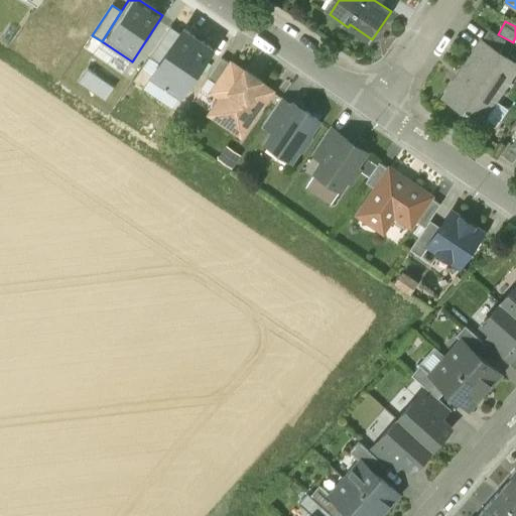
[(149,58),(159,65),(179,33),(170,27),(149,58)]
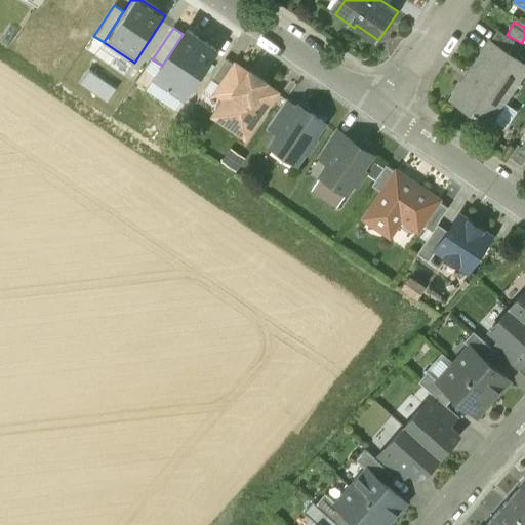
[(185,96),(215,49),(186,30),(183,34),(162,66),(155,76),(185,96)]
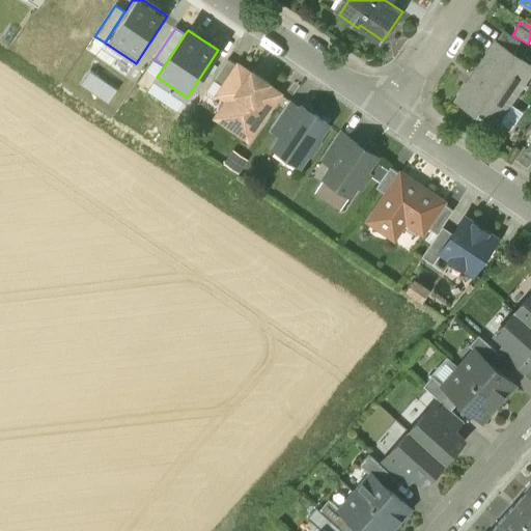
[(502,31),(496,40),(515,53),(522,44),(502,31)]
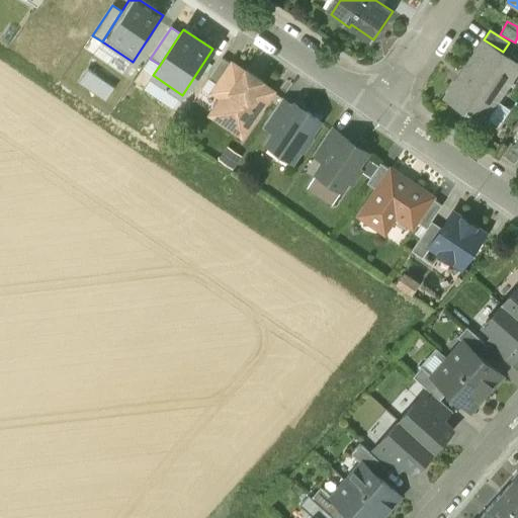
[(484,39),(443,98),(483,124),(515,75),(497,63),(503,52),(484,39)]
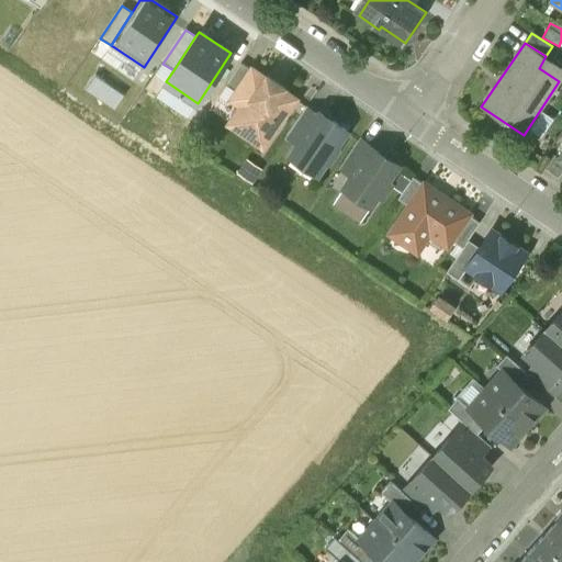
[(561,76),(561,67),(546,56),(539,68),(559,81),(561,76)]
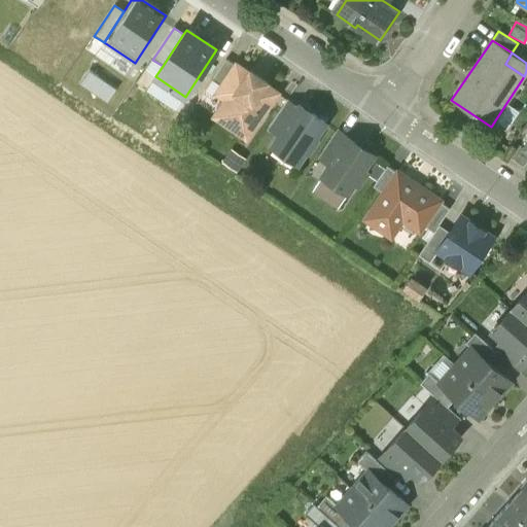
[(225,59),(212,78),(221,85),(236,65),(225,59)]
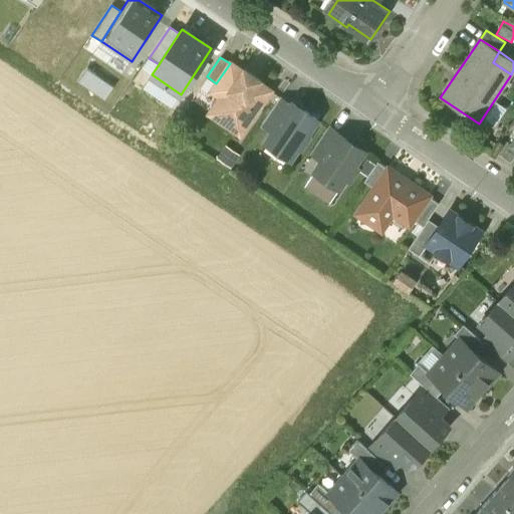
[(242,71),(230,63),(216,83),(212,90),(221,96),(209,113),(240,135),(270,90),(257,81),(259,79),(244,69),(242,71)]
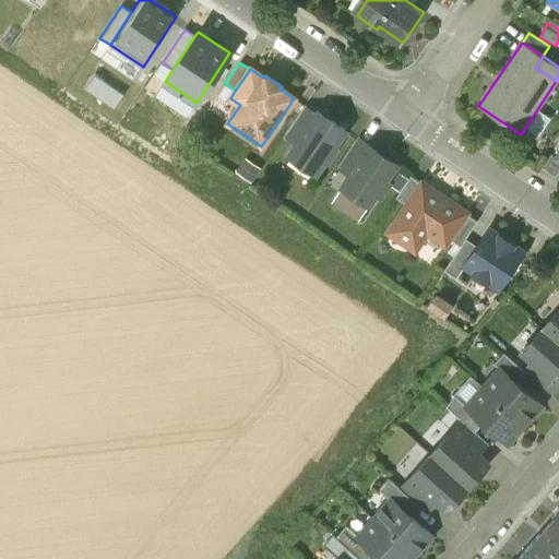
[(305,106),(285,134),(297,143),(317,115),(305,106)]
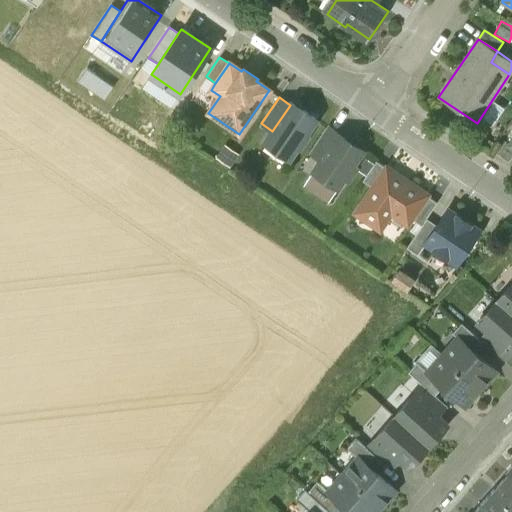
[(272,131),(265,142),(288,158),(296,145),(298,146),(306,135),(304,134),(315,118),(303,110),(301,112),(290,105),(272,131)]
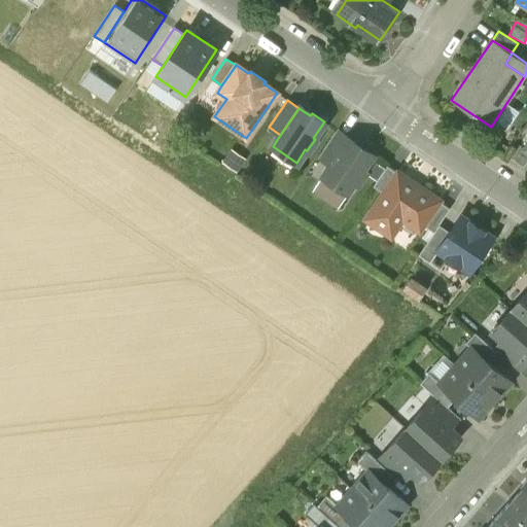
[(336,131),(317,157),(329,166),(348,139),(336,131)]
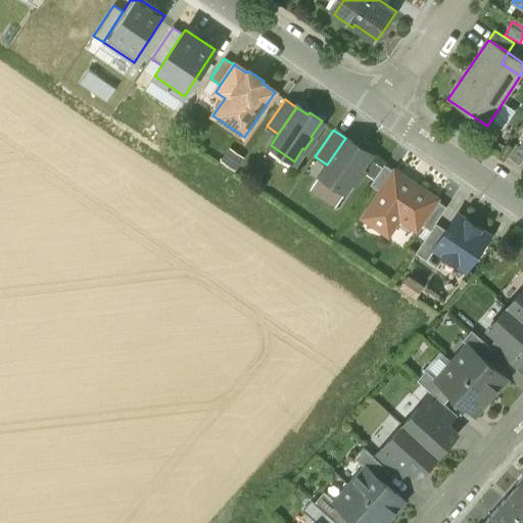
[(327,164),(320,175),(344,191),(351,181),(358,180),(361,175),(360,169),(370,153),(345,137),(345,138),(327,164)]
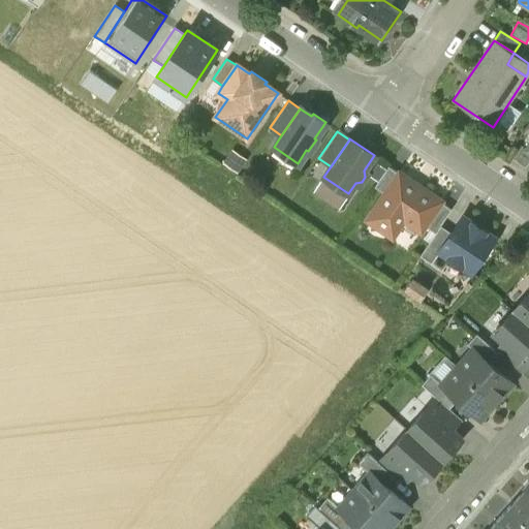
[(389,166),(374,186),(384,193),(398,173),(389,166)]
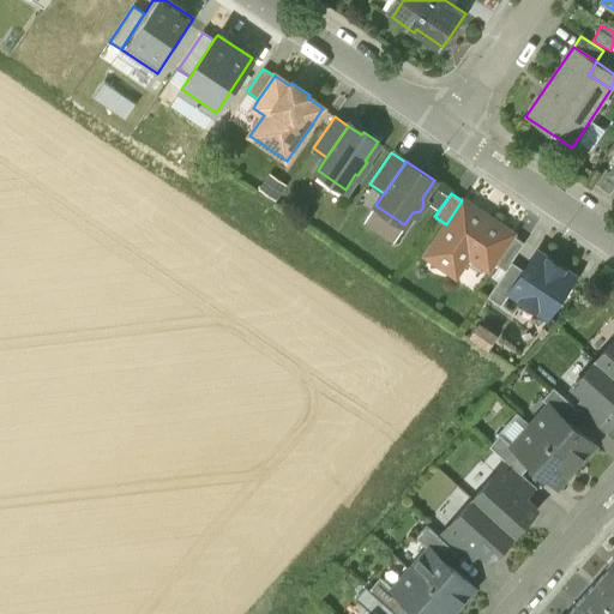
[(512,234),(463,200),(462,200),(446,224),(426,256),(455,276),(469,256),(488,270),(493,263),(512,235),(512,234)]
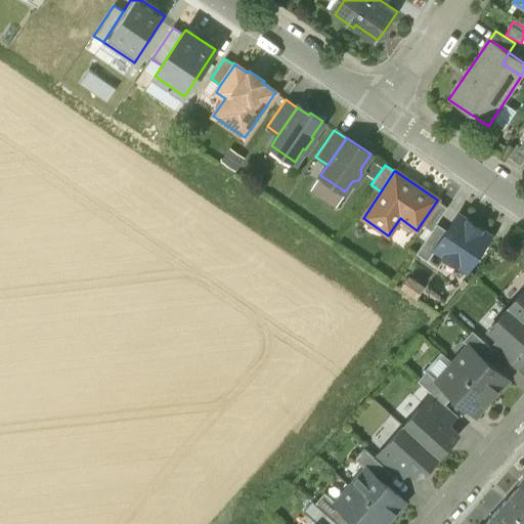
[(437,201),(421,224),(431,231),(436,223),(447,207),(437,201)]
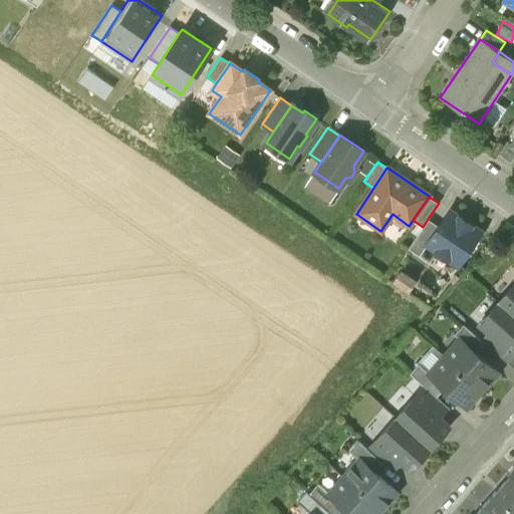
[(438,226),(426,243),(428,244),(436,250),(434,253),(434,255),(444,262),(446,261),(448,258),(458,265),(480,232),(471,225),(459,216),(458,217),(449,210),(438,226)]
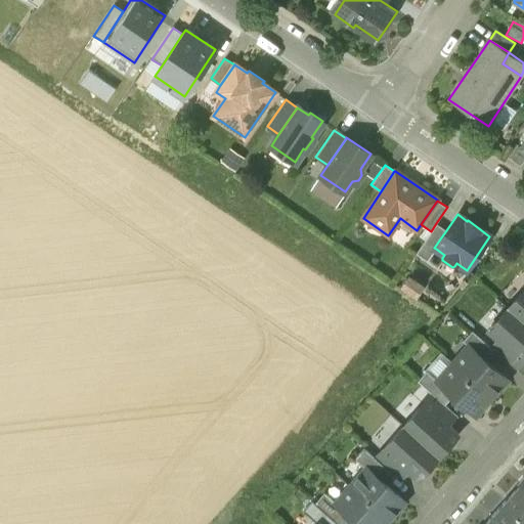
[(431,231),(416,253),(427,261),(436,249),(434,248),(446,230),(436,223),(431,231)]
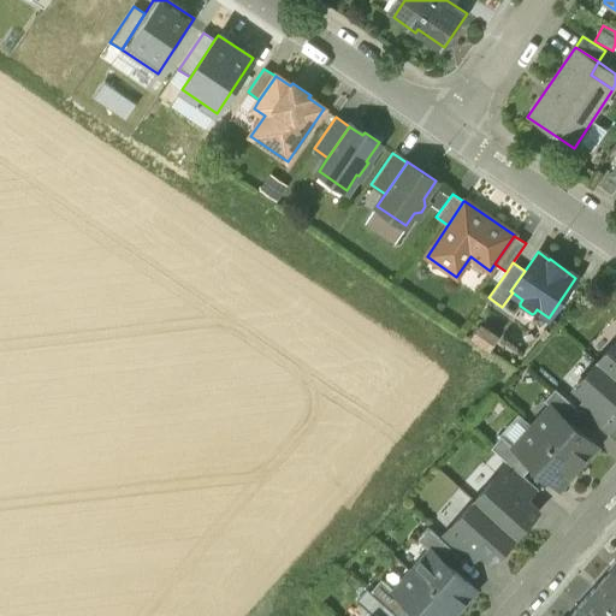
[(615,276),(610,272),(602,284),(608,290),(615,289),(615,276)]
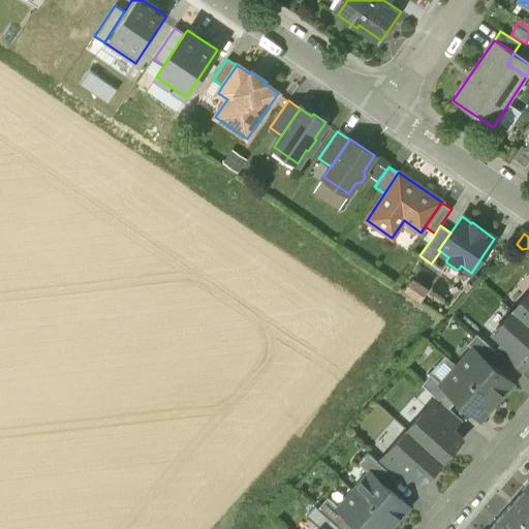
[(528,291),(512,310),(528,324),(528,291)]
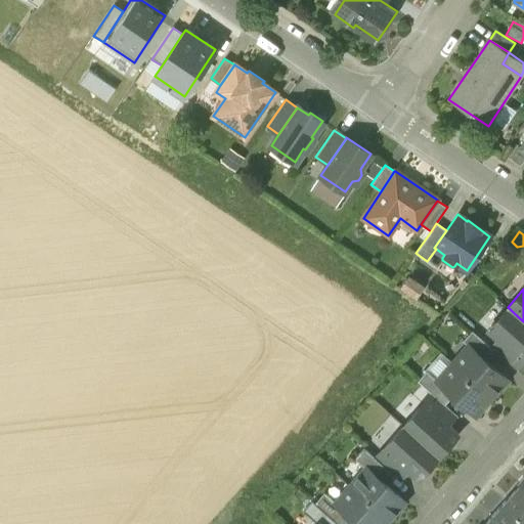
[(523,321),(508,307),(489,329),(498,337),(523,359),(523,358),(523,321)]
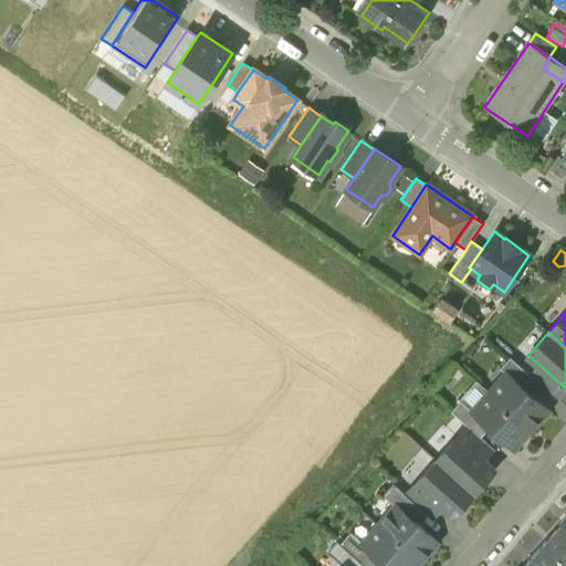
[(530,374),(510,356),(500,368),(506,374),(506,373),(523,387),(528,381),(533,377),(530,374)]
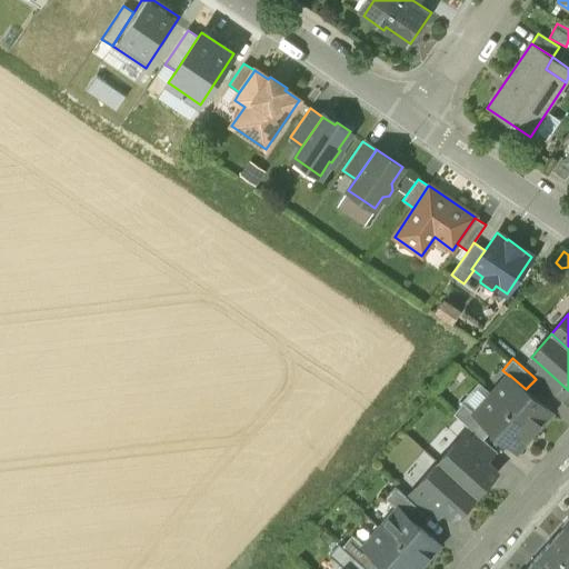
[(568,390),(541,366),(532,376),(536,379),(559,400),(568,390)]
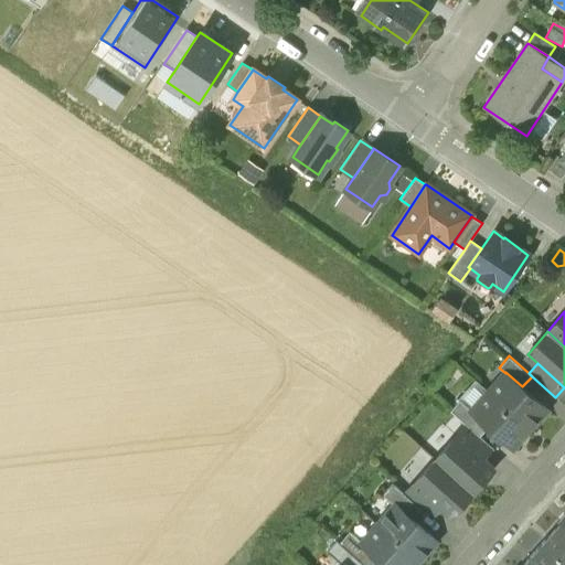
[(522,386),(505,372),(505,373),(489,391),(529,427),(546,408),(522,386)]
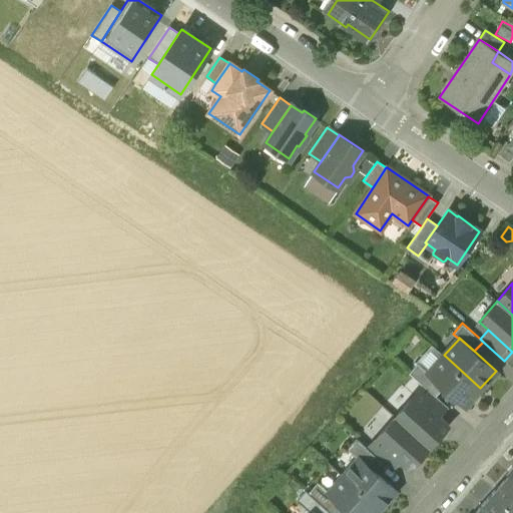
[(480,388),(444,355),(429,372),(428,373),(444,387),(465,406),(480,388)]
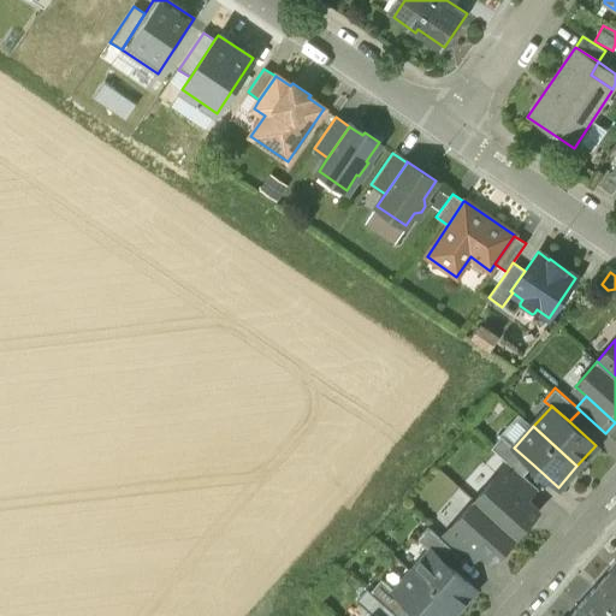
[(515,446),(502,436),(491,448),(508,463),(509,463),(522,475),(533,465),(514,448),(515,446)]
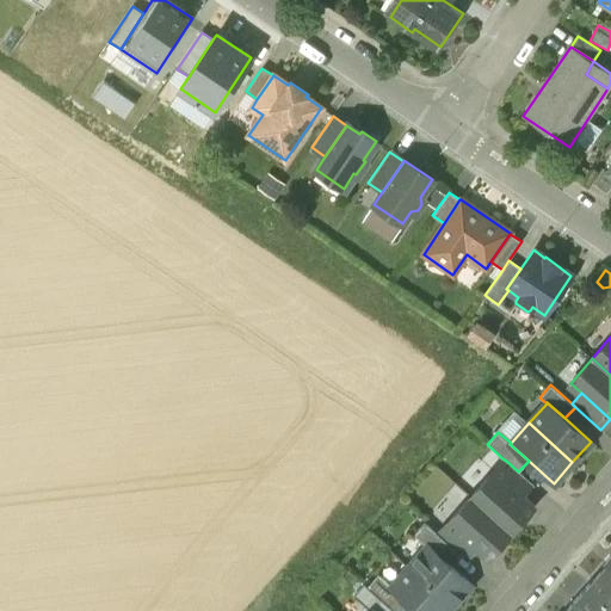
[(518,471),(505,460),(504,460),(493,471),(523,498),(534,485),(518,471)]
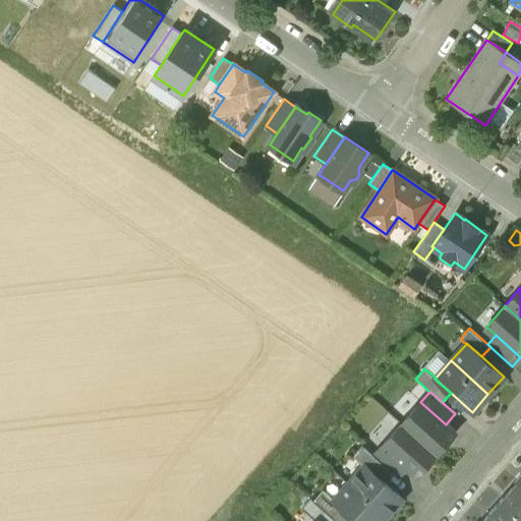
[(420,402),(401,423),(436,453),(454,432),(446,424),(420,402)]
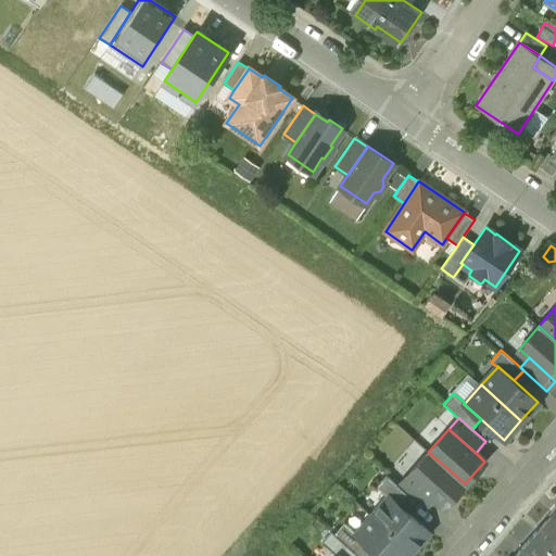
[(428,452),(407,475),(408,475),(434,498),(444,506),(465,483),(428,452)]
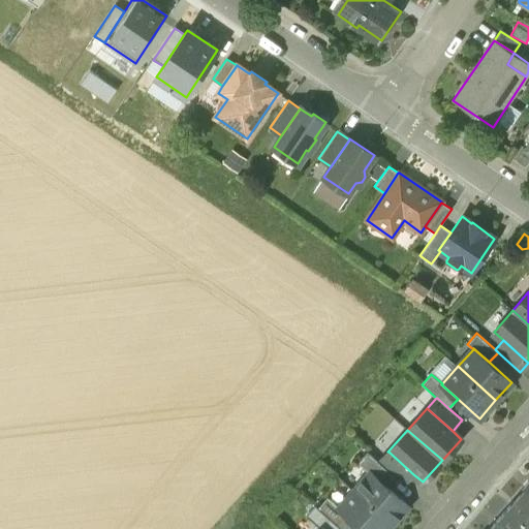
[(379,463),(367,452),(358,463),(369,473),(370,472),(385,486),(395,476),(379,463)]
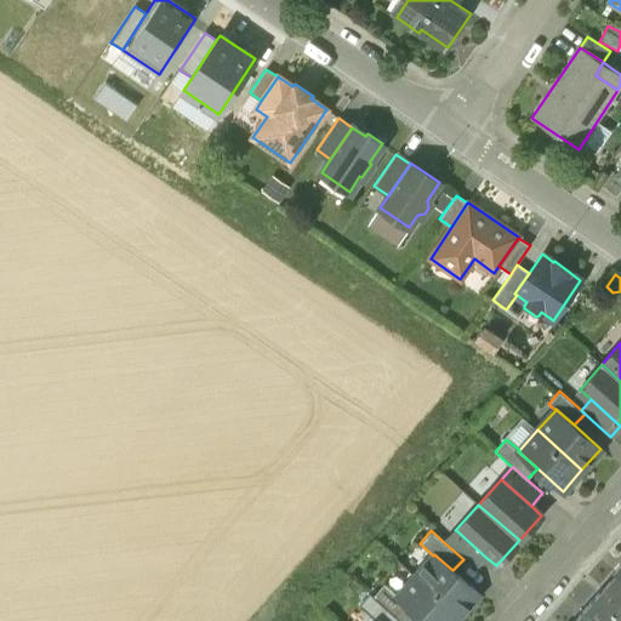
[(485,557),(456,530),(445,543),(463,559),(474,569),(485,557)]
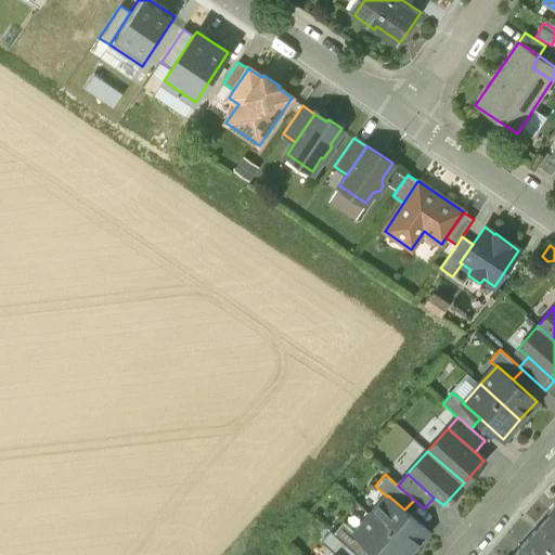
[(404,510),(388,495),(387,497),(372,514),(411,549),(427,530),(404,510)]
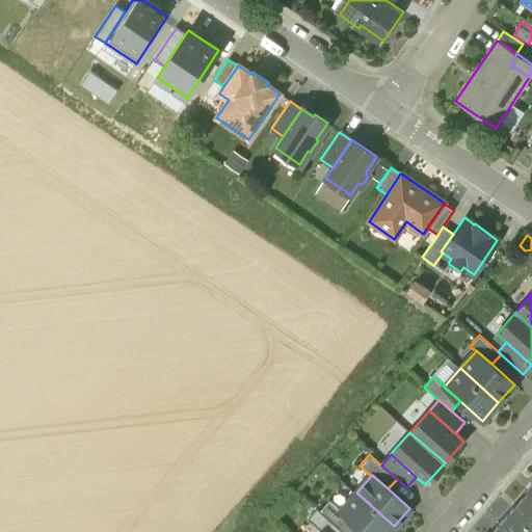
[(531,497),(526,491),(509,510),(531,529),(531,497)]
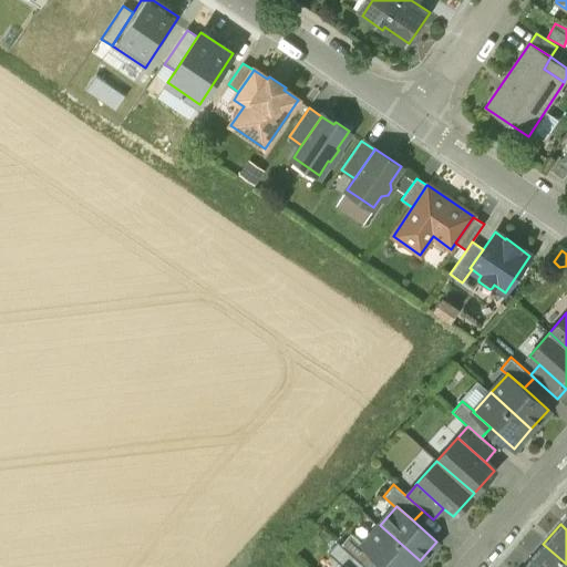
[(363,544),(362,544),(380,559),(388,566),(413,566),(420,560),(380,525),(363,544)]
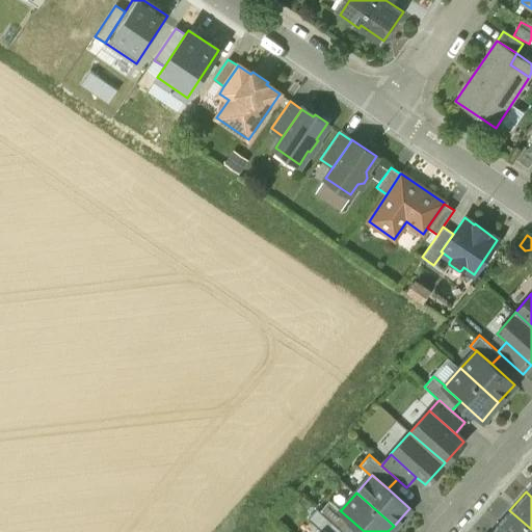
[(341,510),(328,500),(319,510),(343,531),(349,531),(356,525),(340,510),(341,510)]
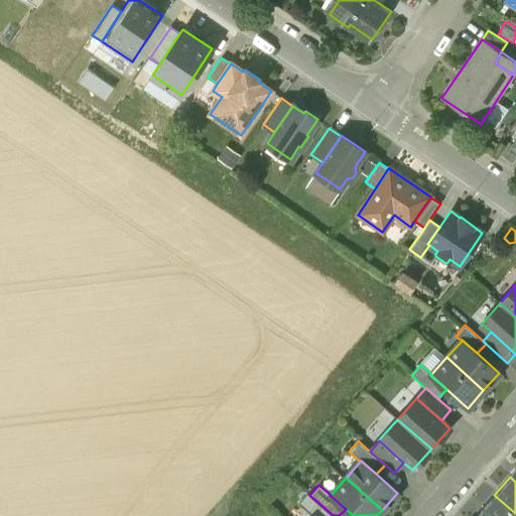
[(333,515),(309,495),(307,493),(298,503),(312,515),(313,514),(314,515),(333,515)]
